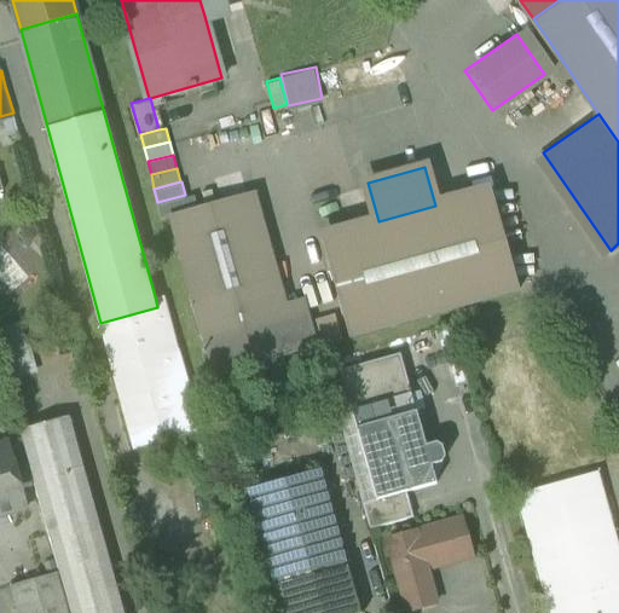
[(492,190),(435,206),(379,221),(322,237),(350,334),(519,287),(492,190)]
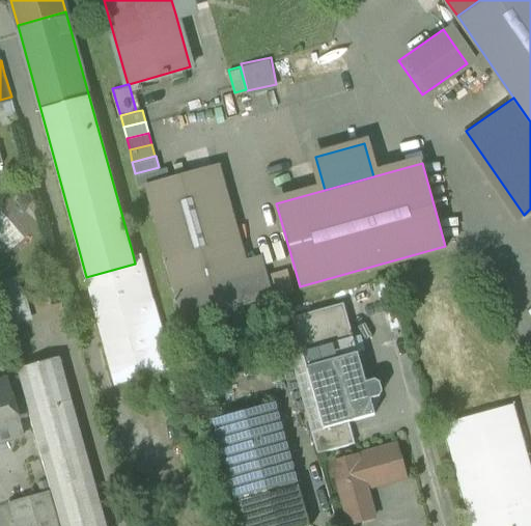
[(186,319),(250,301),(240,265),(212,164),(147,182),(186,319)]
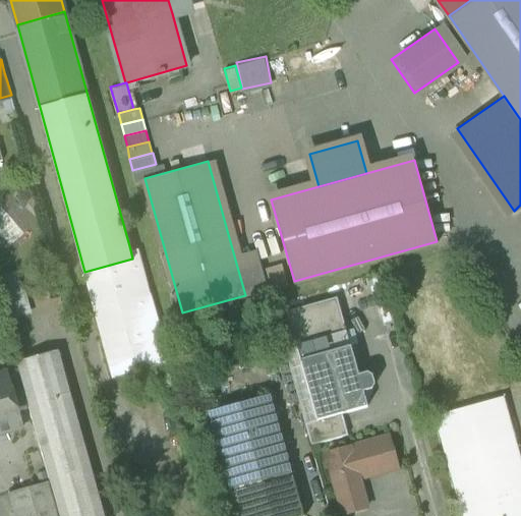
[(137,247),(130,249),(132,259),(140,256),(137,247)]
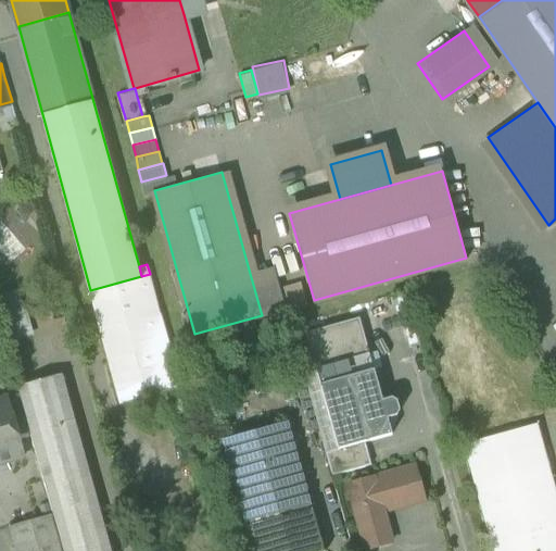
[(273,271),(251,277),(262,315),(283,310),(277,286),(273,271)]
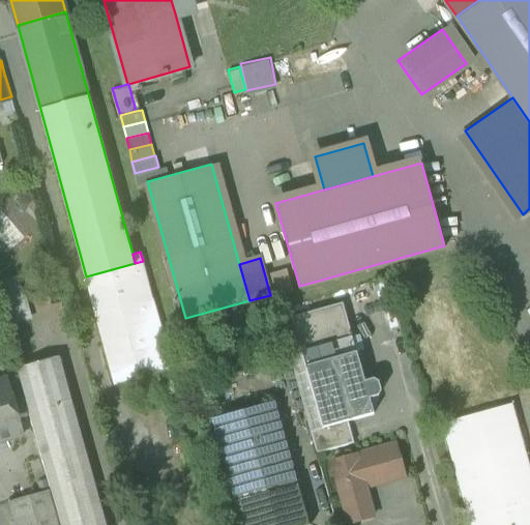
[(86,276),(104,342),(127,336),(131,351),(167,342),(153,296),(152,296),(143,261),(135,263),(86,276)]
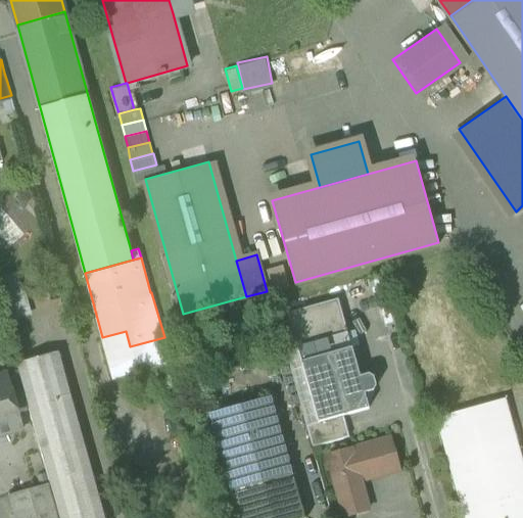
[(260,269),(267,291),(289,284),(283,263),(260,269)]
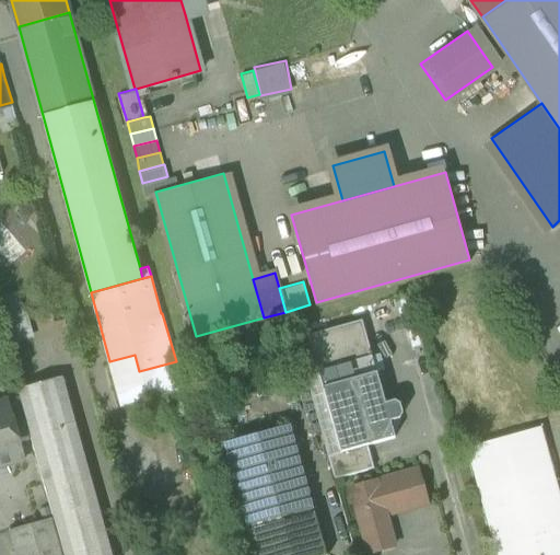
[(308,333),(323,385),(376,370),(362,318),(308,333)]
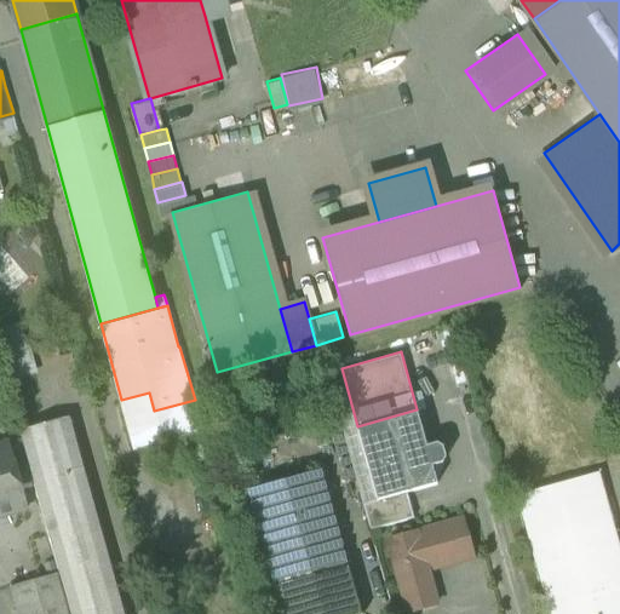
[(202,428),(195,400),(154,411),(149,392),(121,400),(133,447),(202,428)]
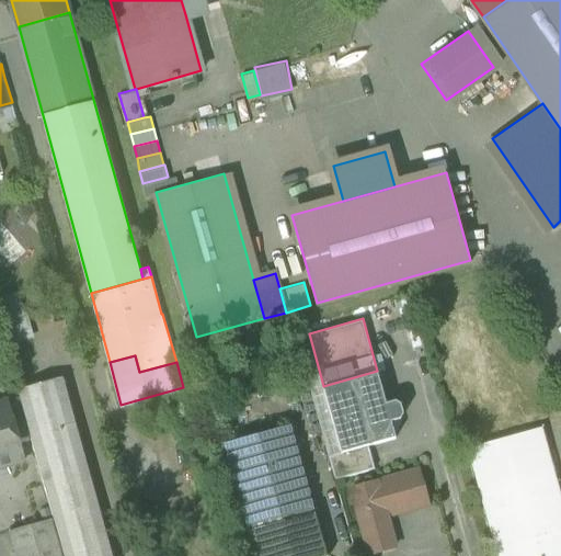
[(386,401),(377,371),(323,386),(342,451),(368,443),(396,435),(391,419),(401,417),(403,411),(401,401),(396,399),(386,401)]
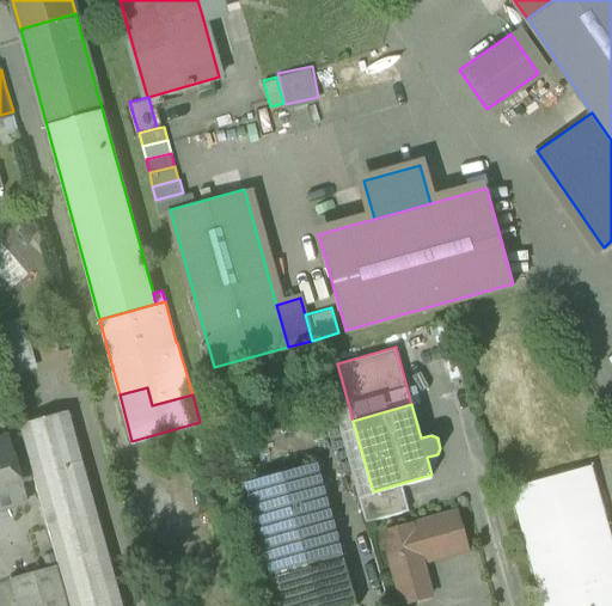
[(20,422),(71,605),(122,605),(68,409),(20,422)]
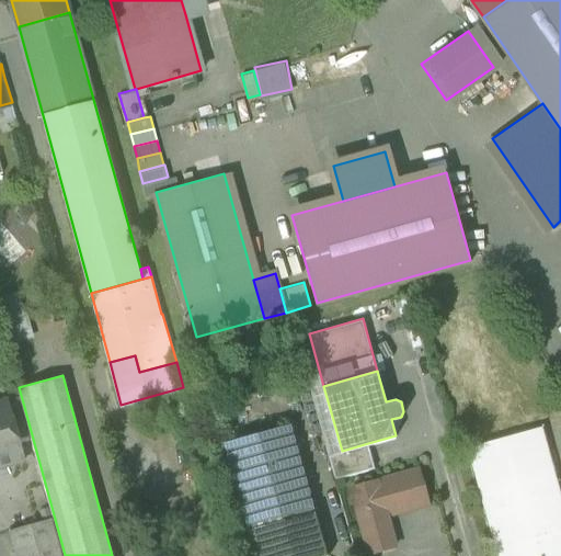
[(8,398),(18,437),(30,433),(20,395),(8,398)]
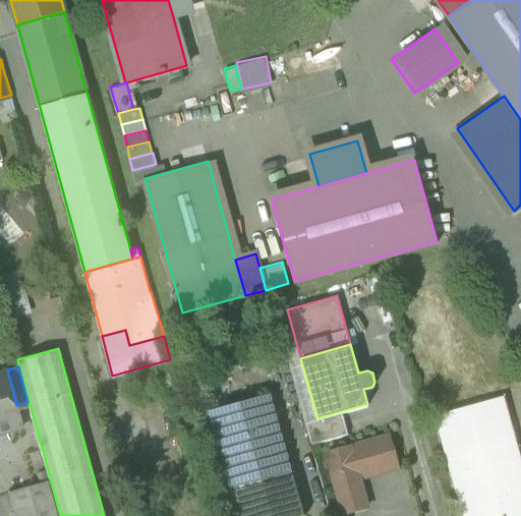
[(0,370),(0,431),(22,424),(16,405),(7,369),(0,370)]
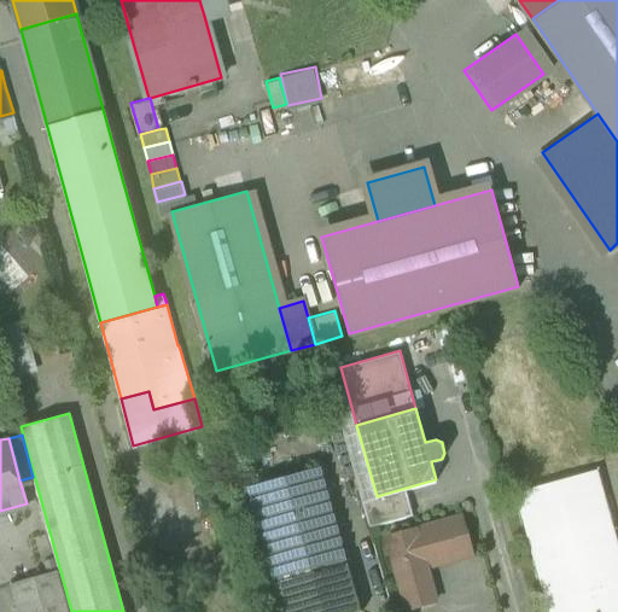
[(514,490),(548,611),(617,611),(617,545),(596,467),(571,474),(514,490)]
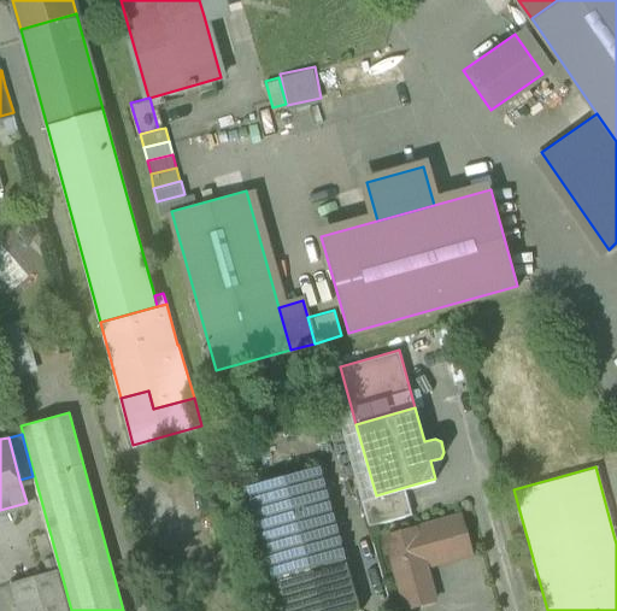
[(248,488),(282,610),(352,610),(359,610),(319,469),(248,488)]
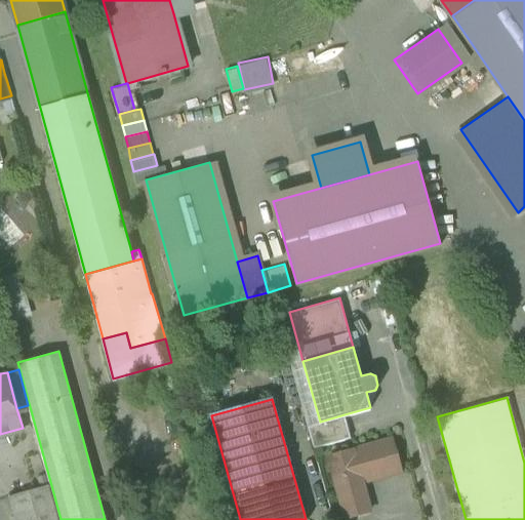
[(308,425),(314,446),(351,435),(345,414),(320,422),(308,425)]
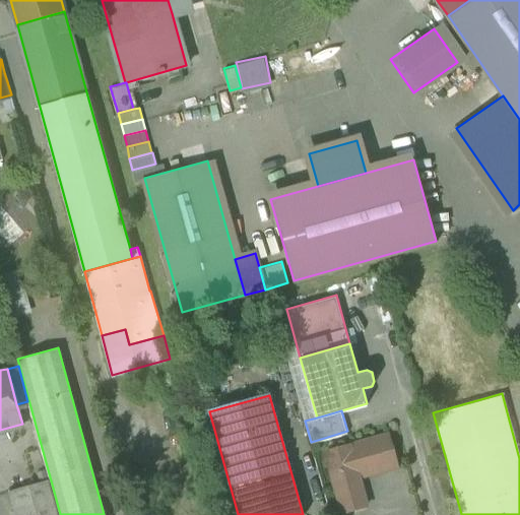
[(326,450),(342,511),(366,504),(358,474),(397,463),(388,433),(326,450)]
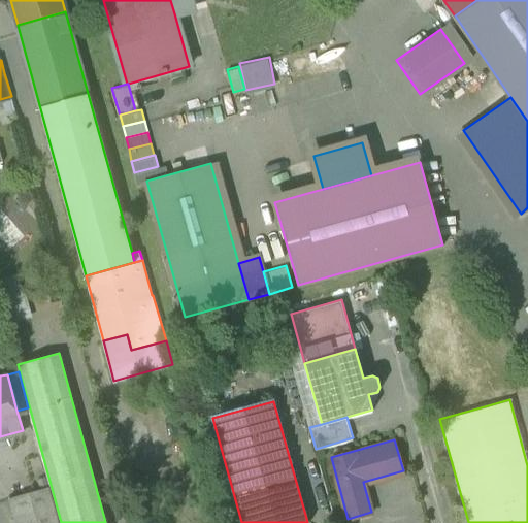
[(8,497),(15,522),(58,522),(48,486),(8,497)]
